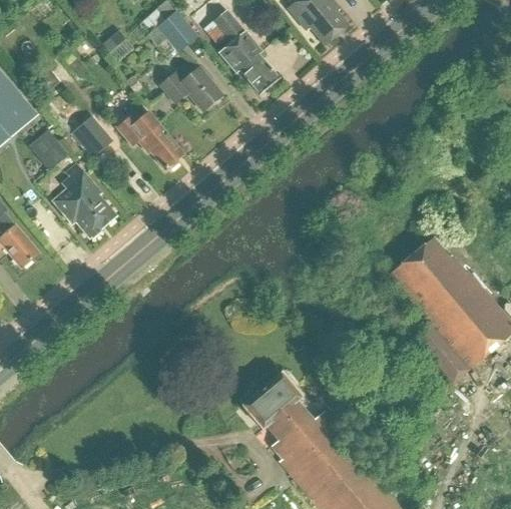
[(304,32),(308,28),(323,47),(347,27),(335,12),(338,10),(329,0),(286,0),(291,6),(286,10),(304,32)]
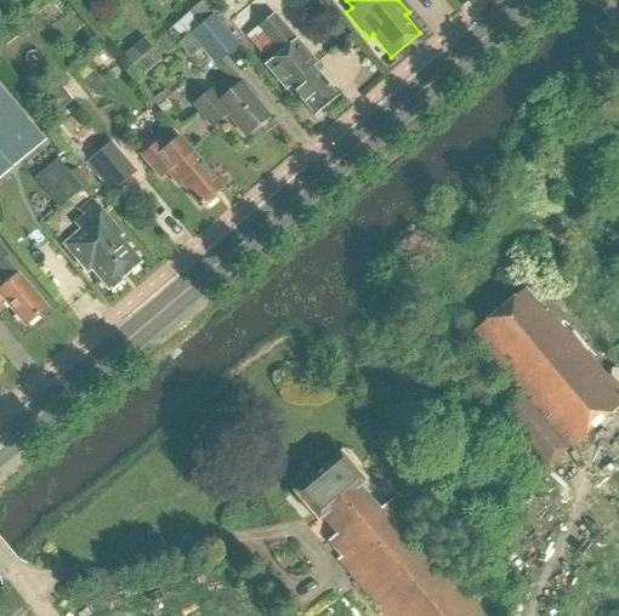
[(291,84),(316,113),(339,93),(314,64),(318,62),(297,36),(296,36),(274,11),(249,32),(265,51),(276,43),(282,50),(266,62),(288,86),(291,84)]
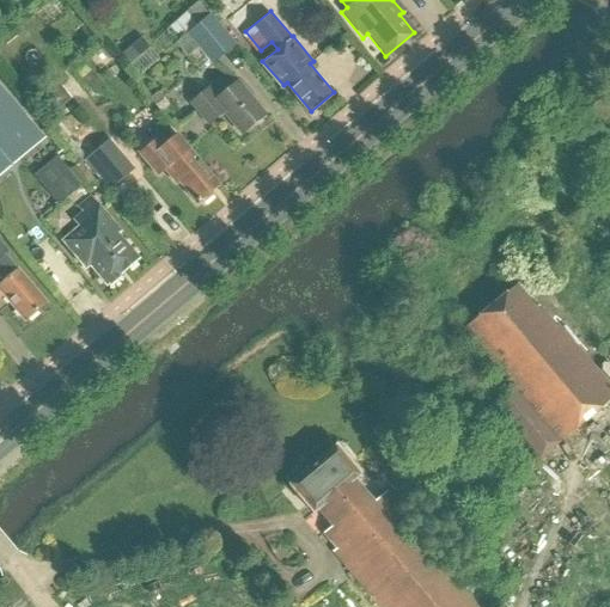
[(177,41),(188,54),(197,44),(213,62),(233,44),(207,16),(177,41)]
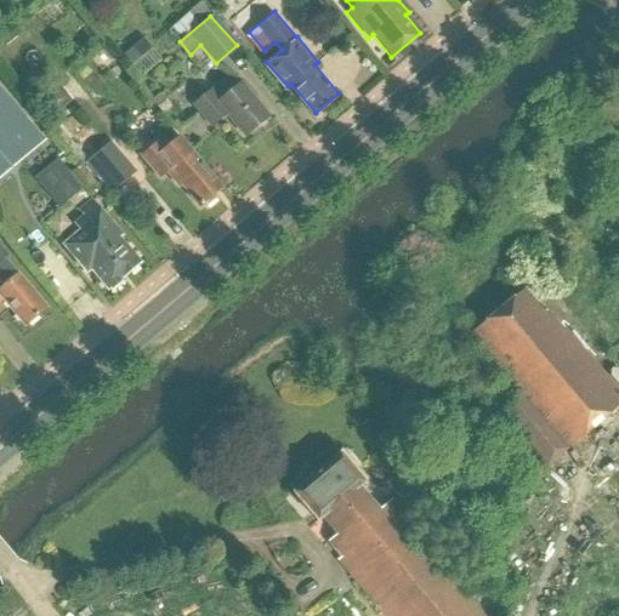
[(162,55),(145,33),(121,51),(138,73),(162,55)]
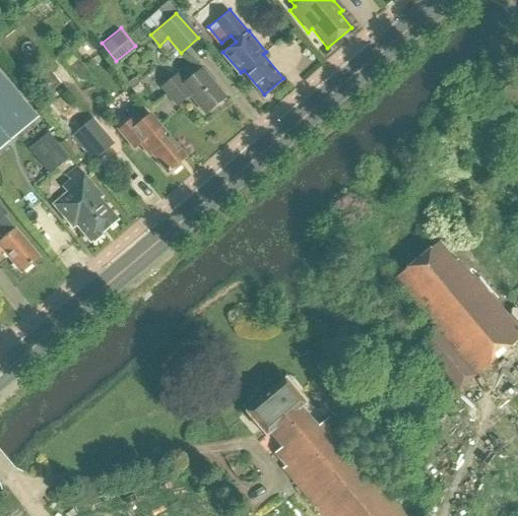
[(178,104),(191,92),(206,112),(227,95),(203,67),(202,68),(199,64),(190,72),(193,75),(183,83),(181,80),(168,90),(178,104)]
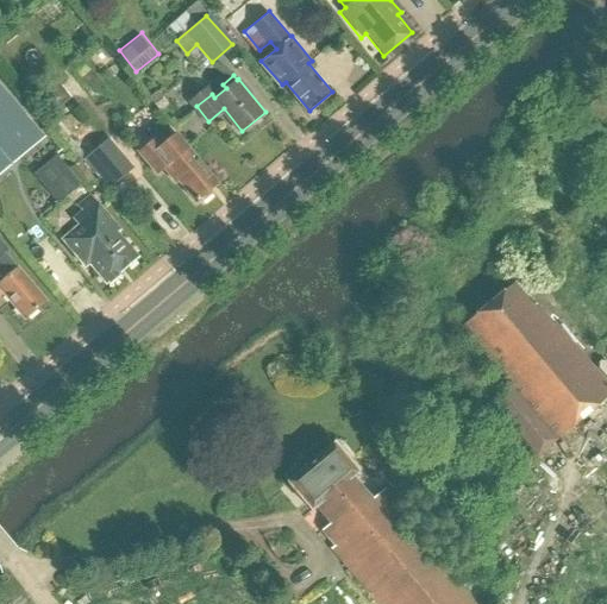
[(0,82),(0,171),(44,134),(0,82)]
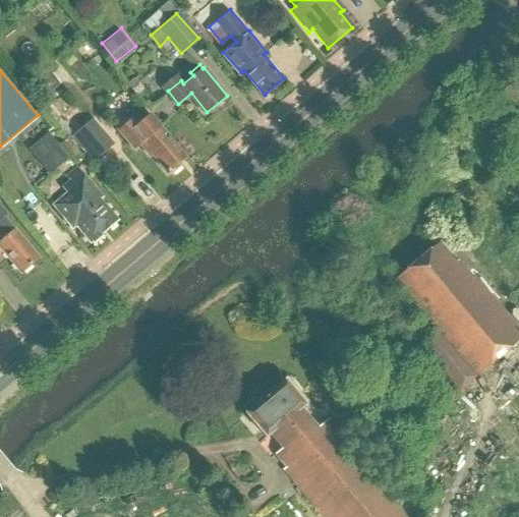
[(154,153),(169,171),(172,168),(174,170),(181,164),(180,162),(187,156),(162,125),(159,127),(149,114),(124,134),(135,148),(141,142),(150,153),(154,153)]
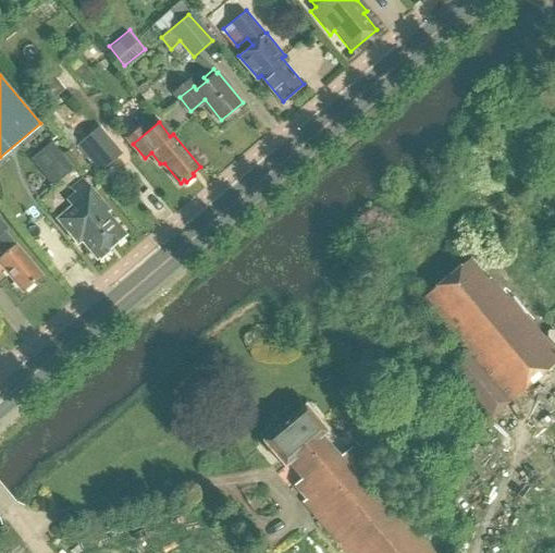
[(77,145),(101,172),(125,151),(101,124),(77,145)]
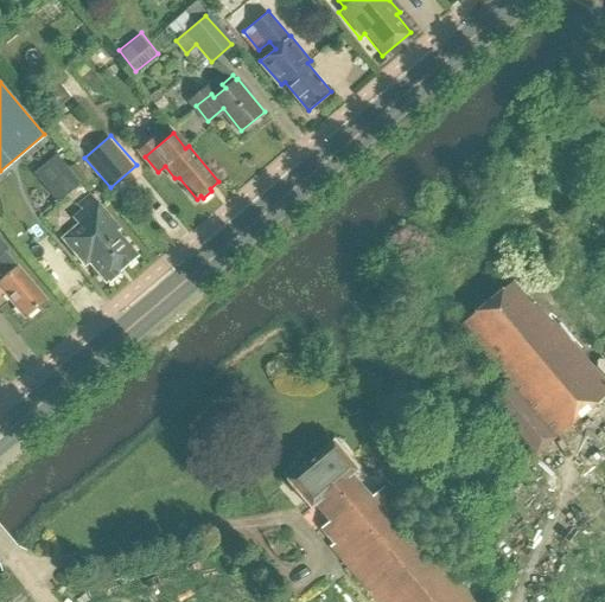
[(84,209),(78,213),(122,267),(138,255),(118,230),(121,228),(91,192),(80,203),(84,209)]
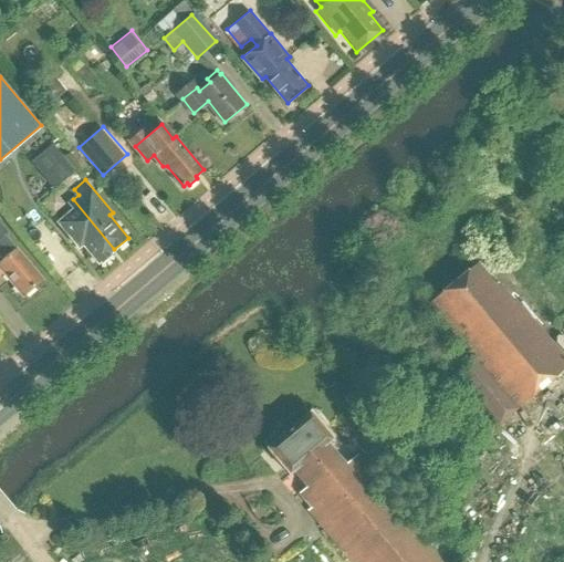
[(73,209),(59,220),(80,247),(84,243),(100,262),(102,260),(106,260),(108,258),(110,253),(114,249),(73,199),(69,204),(73,209)]
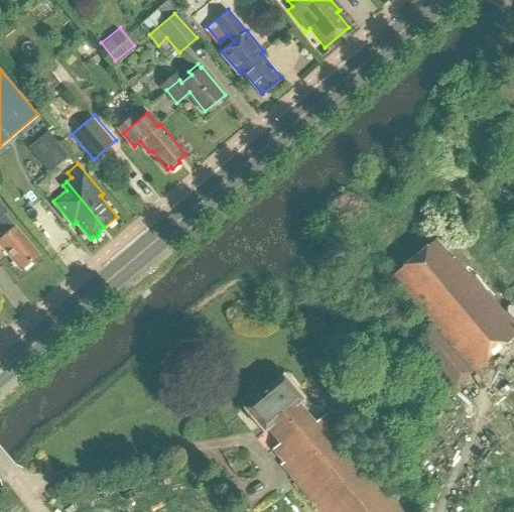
[(0,249),(4,246),(22,267),(39,253),(5,213),(8,211),(0,200),(0,229),(4,235),(1,238),(0,236),(0,249)]
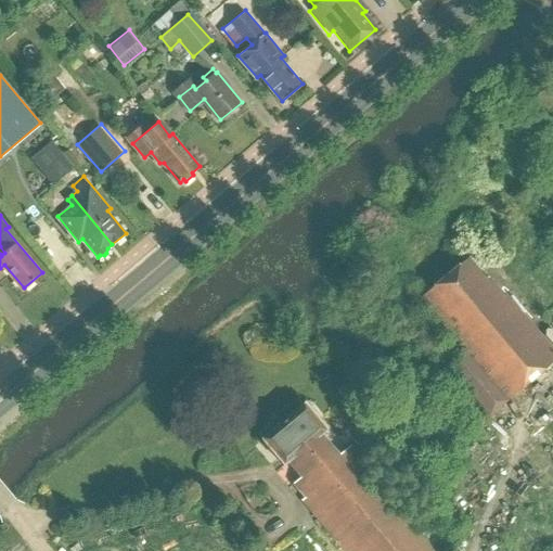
[(448,363),(490,413),(552,361),(552,347),(505,291),(503,293),(489,277),(487,279),(468,256),(421,296),(465,348),(448,363)]
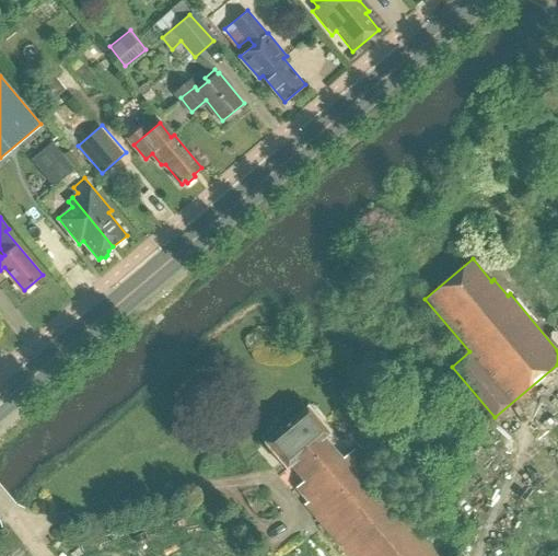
[(288,417),(280,423),(280,424),(281,428),(266,441),(287,467),(292,463),(304,479),(298,486),(309,499),(305,502),(350,555),(450,555),(417,516),(414,519),(355,448),(343,458),(325,436),(329,432),(307,406),(293,419),(288,418),(288,417)]
